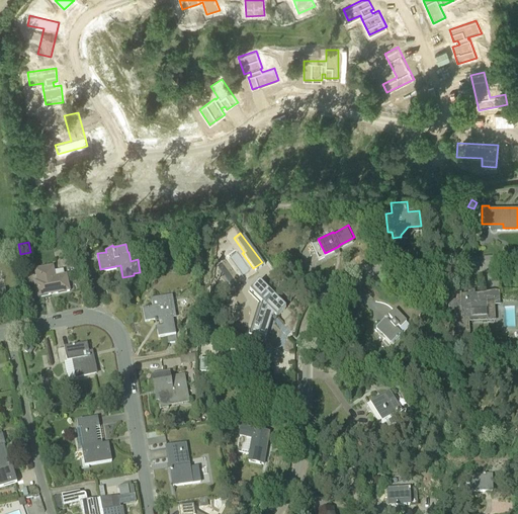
[(55,274),(53,264),(34,267),(37,278),(35,279),(38,293),(69,287),(66,272),(55,274)]
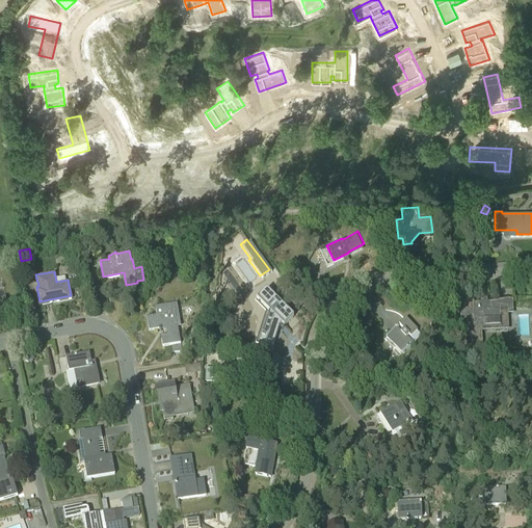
[(284,323),(292,315),(264,287),(255,296),(270,312),(267,321),(266,320),(260,340),(272,344),(280,322),(284,323)]
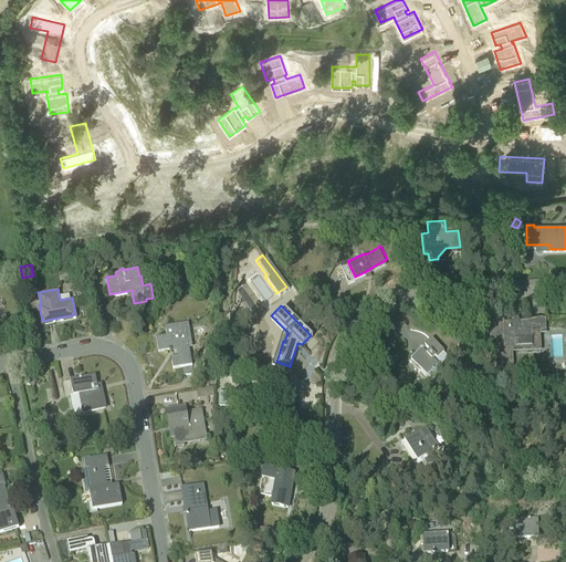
[(0,313),(0,332),(9,331),(6,313),(0,313)]
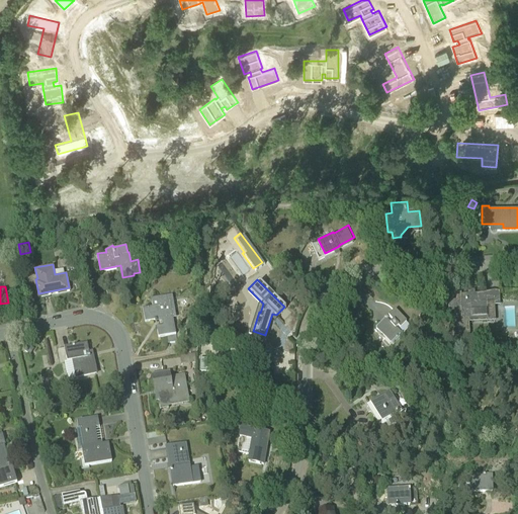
[(461,289),(445,290),(445,300),(449,300),(451,335),(466,334),(465,315),(488,314),(487,300),(494,298),(495,322),(470,323),(472,351),(508,349),(505,288),(462,291),(461,289)]
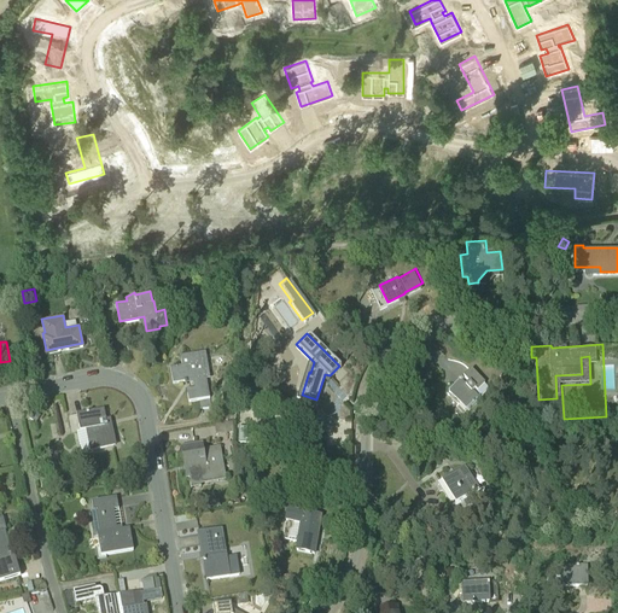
[(210,395),(204,363),(208,362),(205,348),(180,352),(182,362),(170,365),(173,380),(185,378),(186,380),(196,379),(197,384),(186,386),(188,398),(210,395)]
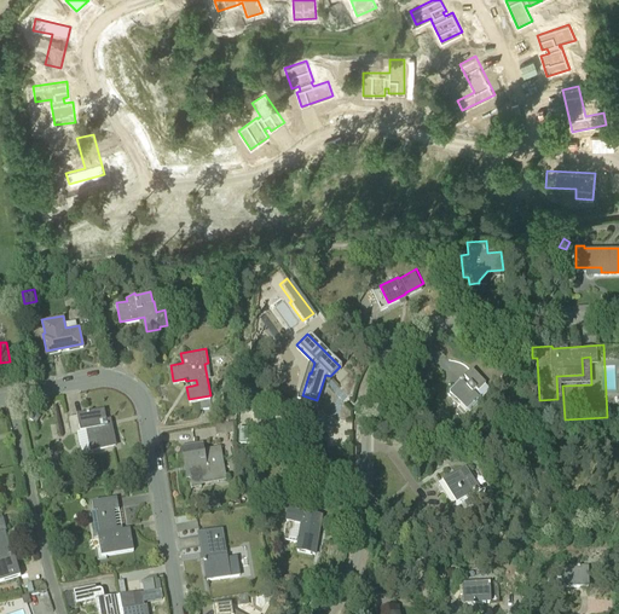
[(472,366),(449,391),(467,407),(481,392),(478,388),(486,380),(472,366)]
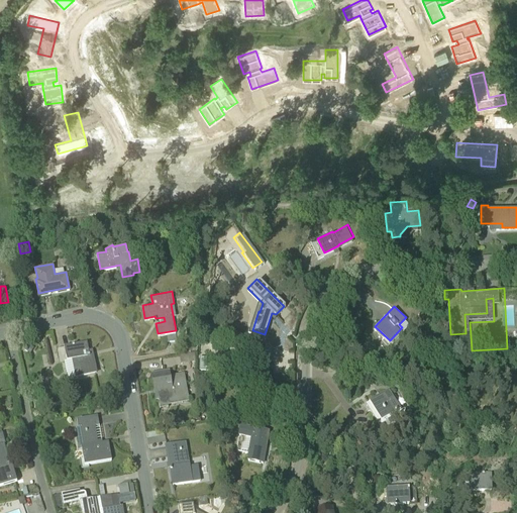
[(90,352),(87,339),(58,346),(61,361),(72,357),(76,374),(96,369),(92,351),(90,352)]
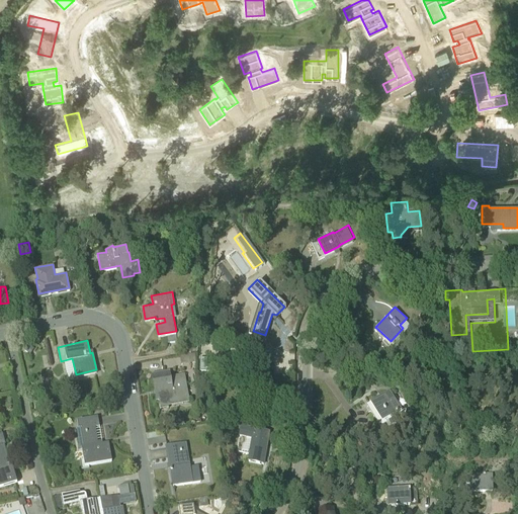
[(27,341),(24,347),(30,351),(34,345),(27,341)]
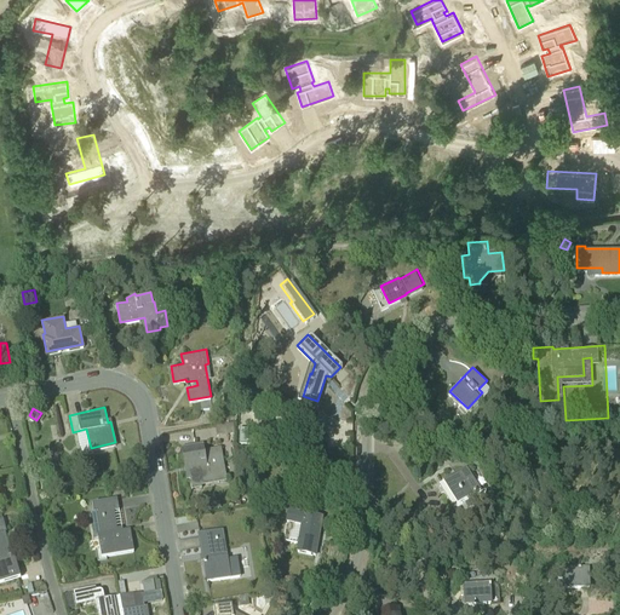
[(476,411),(470,415),(478,424),(483,418),(476,411)]
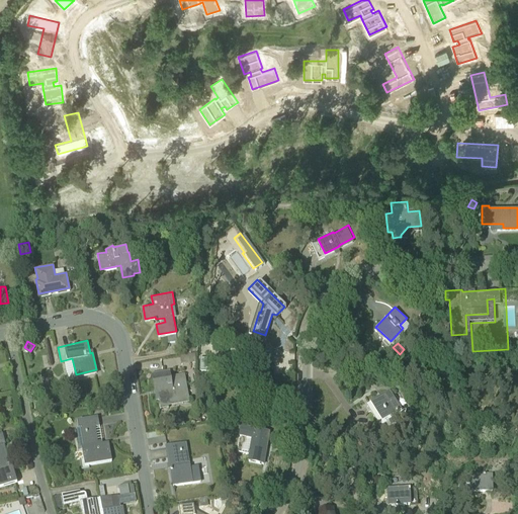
[(171,373),(170,369),(154,372),(160,406),(168,405),(168,403),(189,399),(184,371),(171,373)]
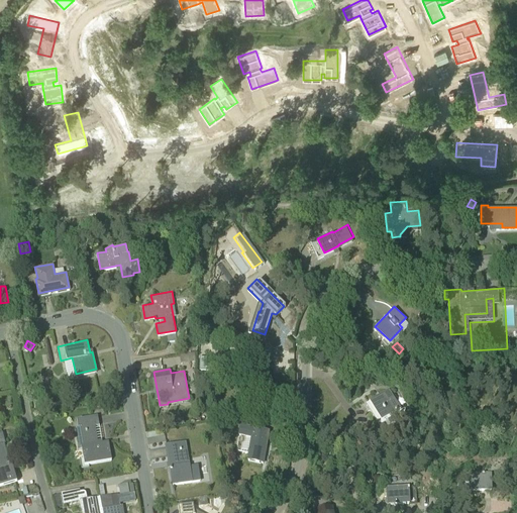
[(381,418),(402,405),(390,387),(369,400),(381,418)]
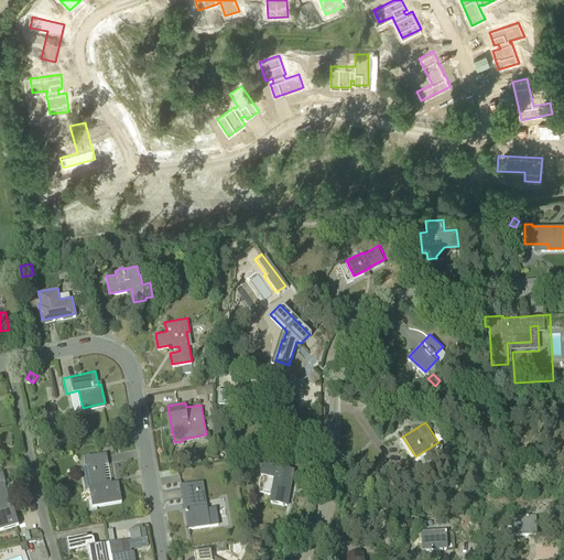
[(42,426),(38,430),(45,438),(50,433),(42,426)]
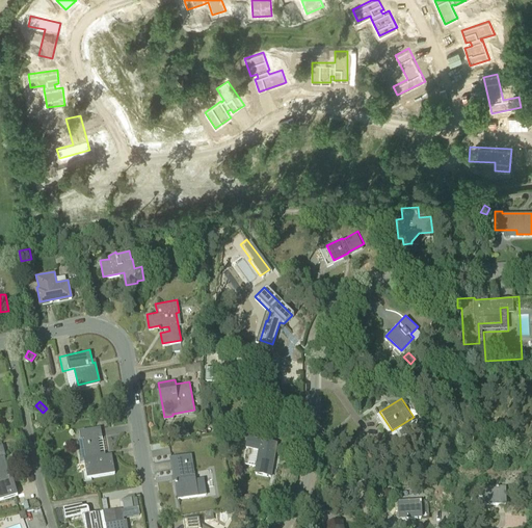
[(101,454),(98,436),(102,436),(101,424),(79,428),(80,437),(79,437),(82,457),(84,457),(87,475),(114,471),(111,452),(101,454)]
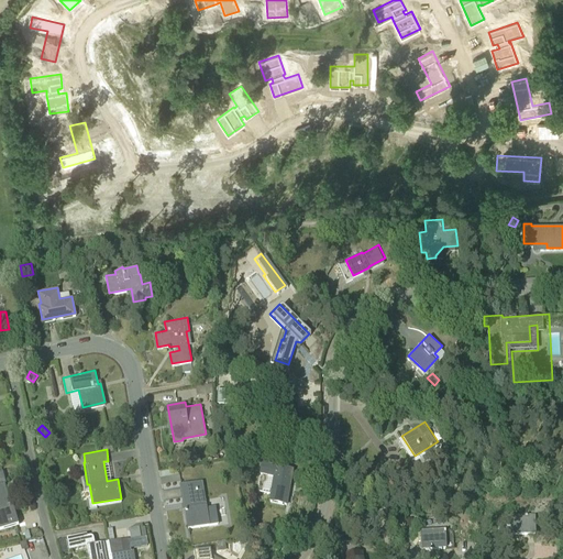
[(287,503),(293,468),(262,462),(260,474),(267,475),(266,480),(264,482),(263,489),(271,490),(269,500),(287,503)]
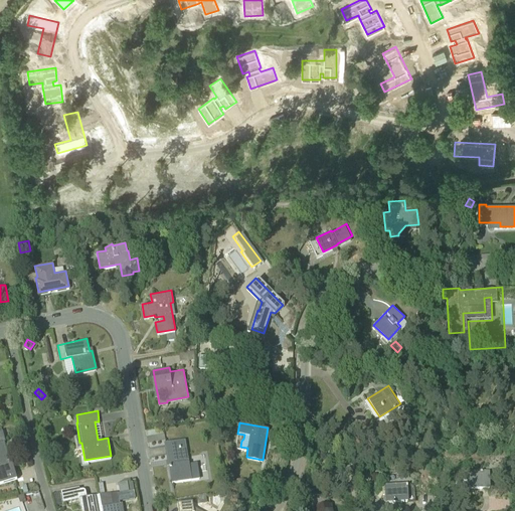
[(0,482),(15,478),(4,439),(5,439),(2,430),(0,430),(0,482)]
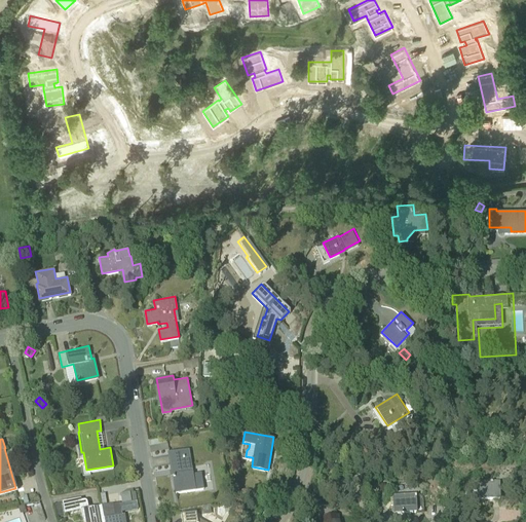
[(196,487),(189,447),(168,451),(173,474),(176,491),(196,487)]
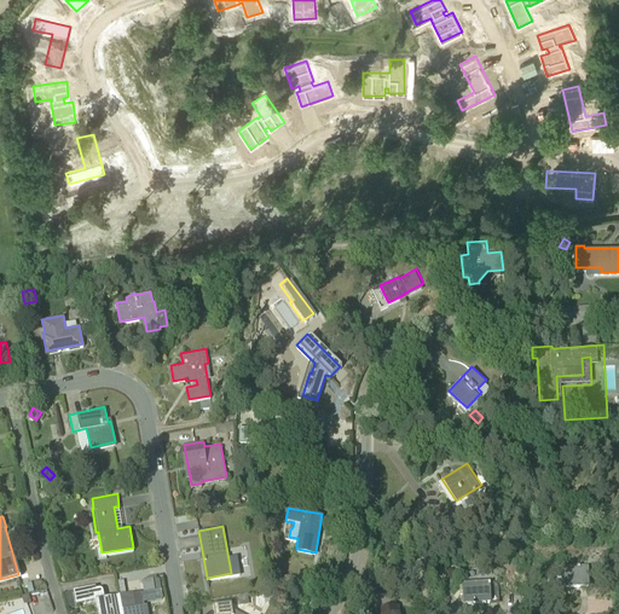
[(588,584),(588,562),(555,562),(556,577),(561,575),(561,585),(588,584)]
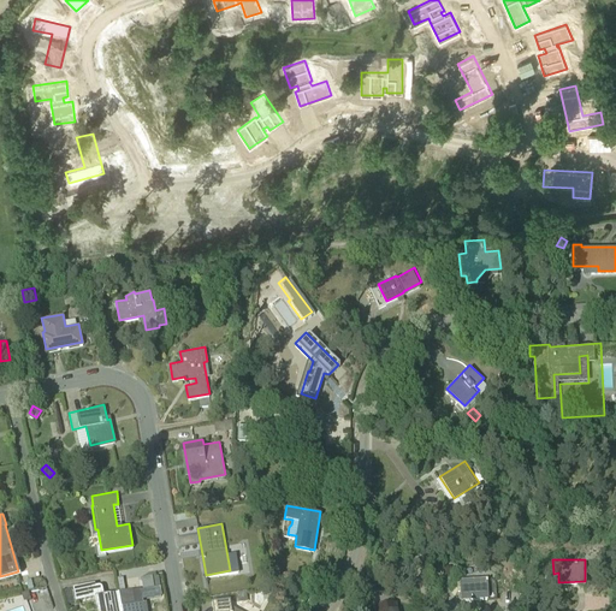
[(146,570),(146,574),(143,574),(146,586),(155,585),(155,583),(161,583),(159,568),(146,570)]
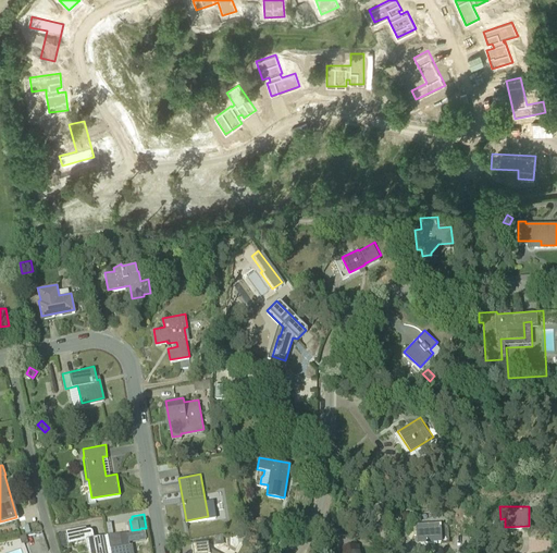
[(418,541),(441,539),(440,520),(417,521),(418,541)]
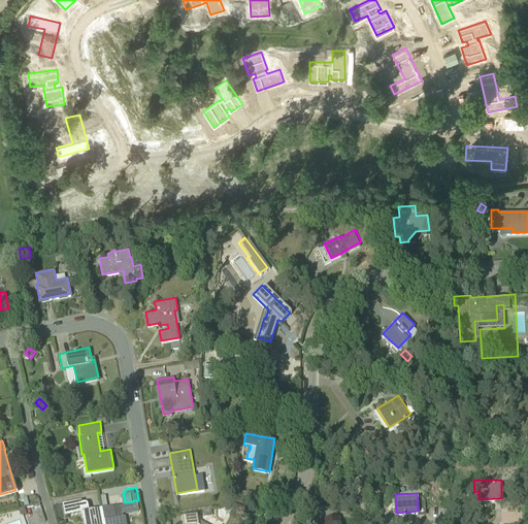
[(104,523),(104,517),(102,505),(89,508),(88,502),(87,501),(86,500),(85,500),(81,501),(81,498),(63,502),(65,513),(81,510),(84,521),(84,523),(104,523)]
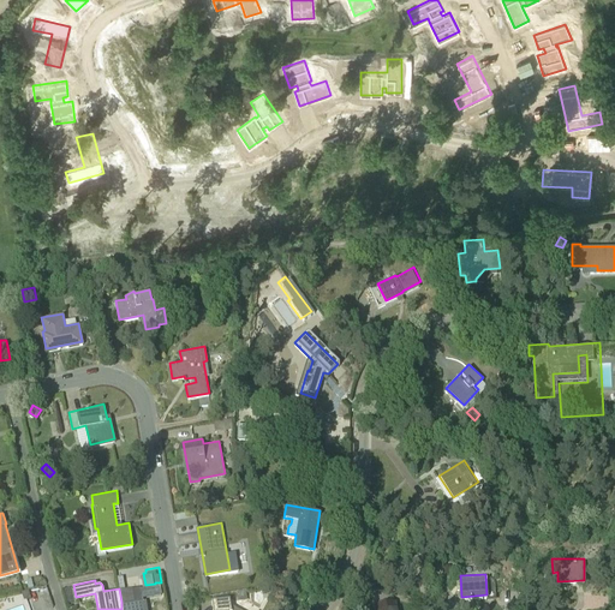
[(230,596),(212,599),(213,609),(257,609),(256,609),(255,609),(244,609),(231,603),(230,596)]
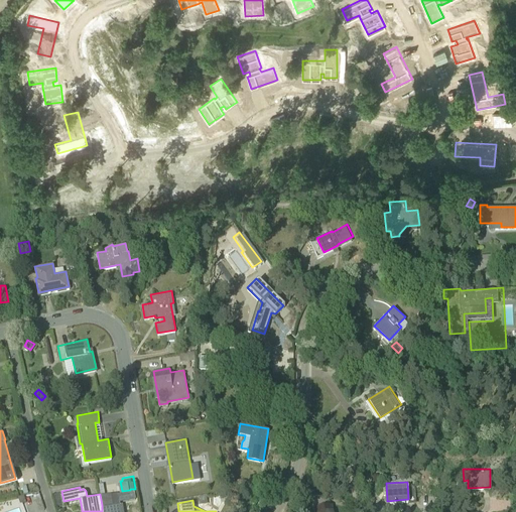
[(102,505),(102,511),(123,511),(124,511),(122,502),(102,505)]
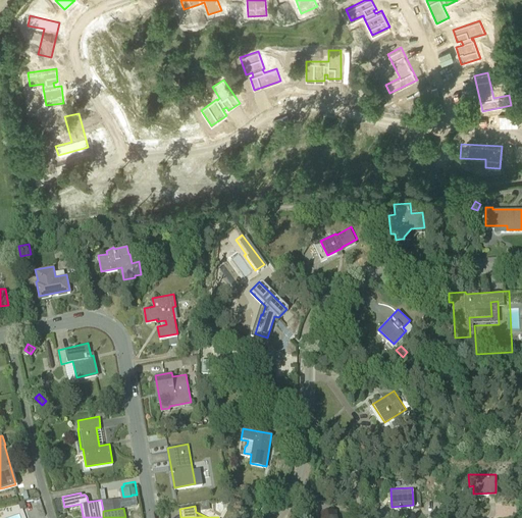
[(340,517),(337,509),(318,514),(319,517),(340,517)]
